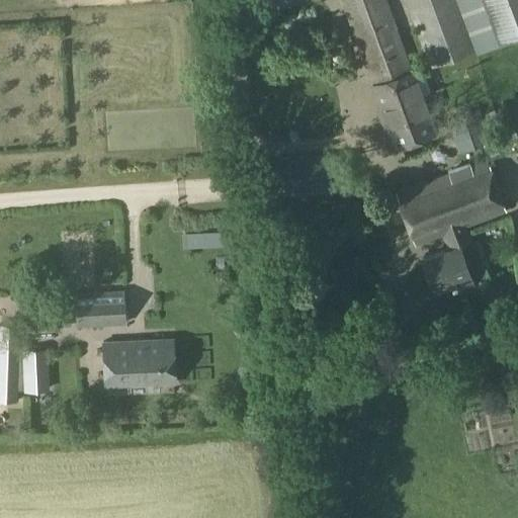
[(341,0),(380,106),(428,90),(420,66),(410,69),(383,0),(341,0)]
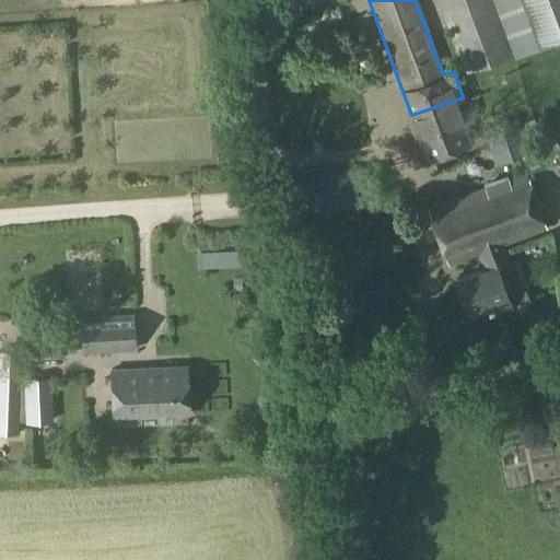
[(439,0),(465,70),(513,53),(492,0),(439,0)]
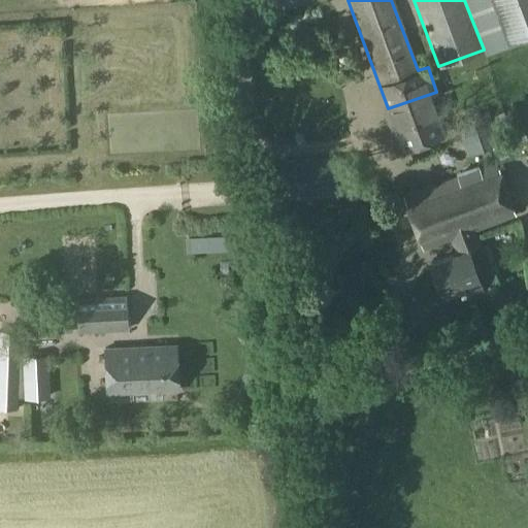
[(527,0),(491,0),(507,44),(527,36),(527,0)]
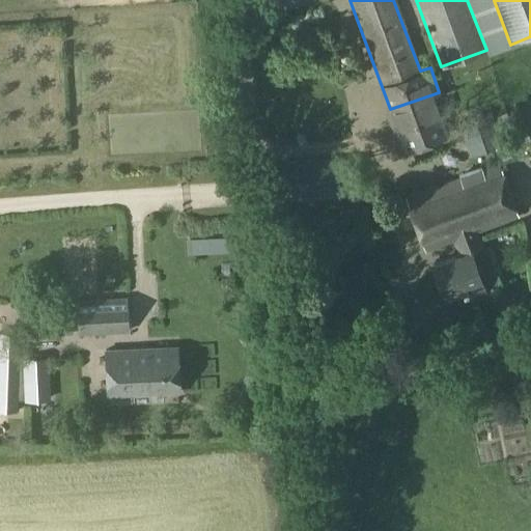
[(439,92),(390,109),(397,130),(394,132),(398,144),(402,144),(403,146),(444,132),(437,113),(445,110),(439,92)]
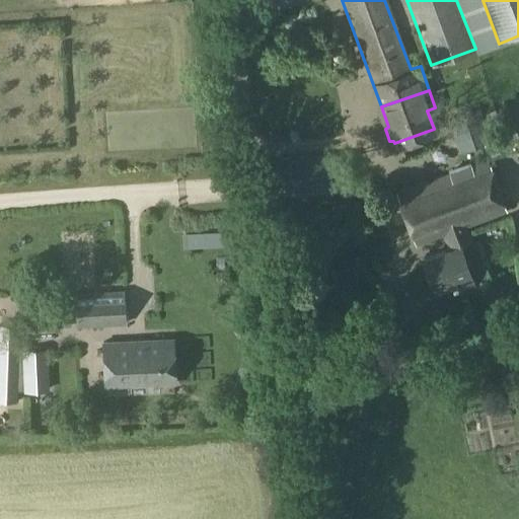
[(458,150),(480,143),(477,134),(487,131),(478,108),(448,119),(458,150)]
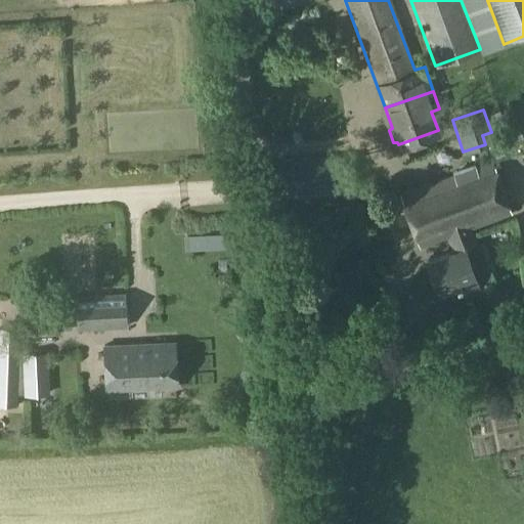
[(438,291),(460,284),(464,293),(483,286),(482,285),(495,279),(483,241),(478,242),(473,229),(512,215),(497,168),(486,172),(484,165),(401,192),(418,245),(447,233),(452,246),(427,256),(438,291)]
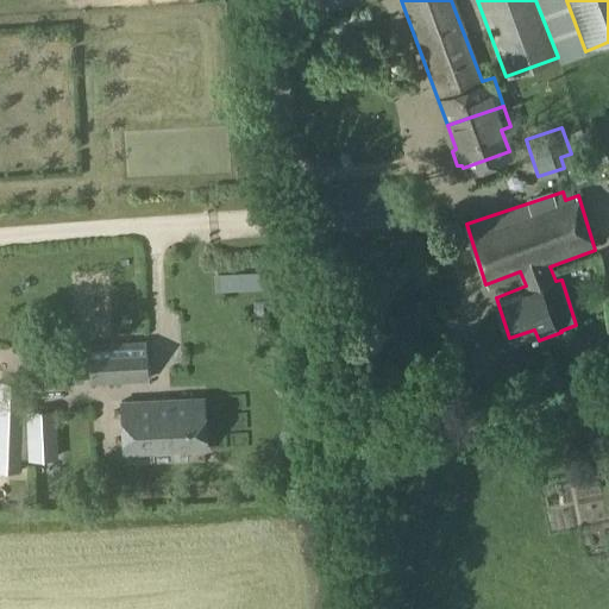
[(90,383),(148,380),(145,341),(89,345),(90,383)]
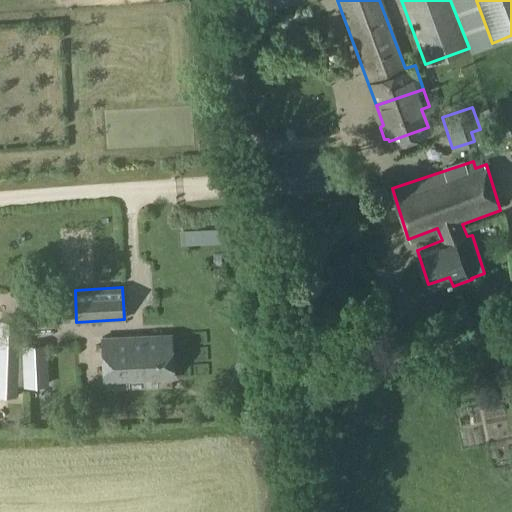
[(0,381),(17,383),(19,323),(0,322),(0,381)]
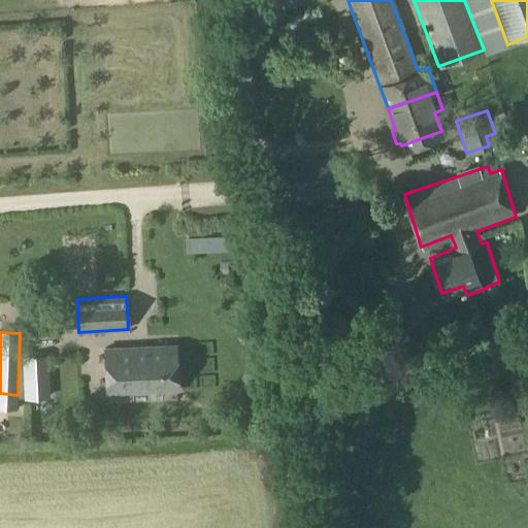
[(107,392),(178,389),(176,343),(105,348),(107,392)]
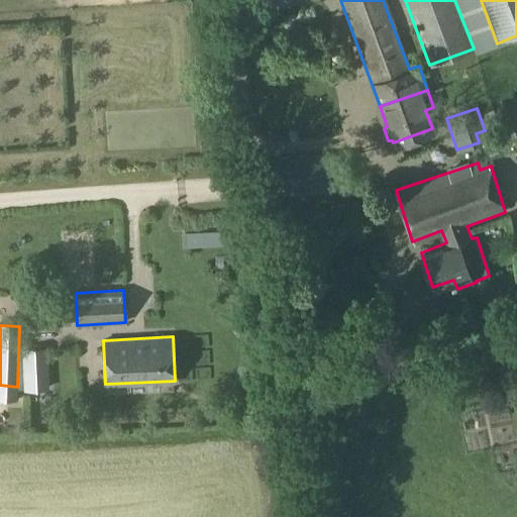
[(25,384),(83,382),(81,347),(24,349),(25,384)]
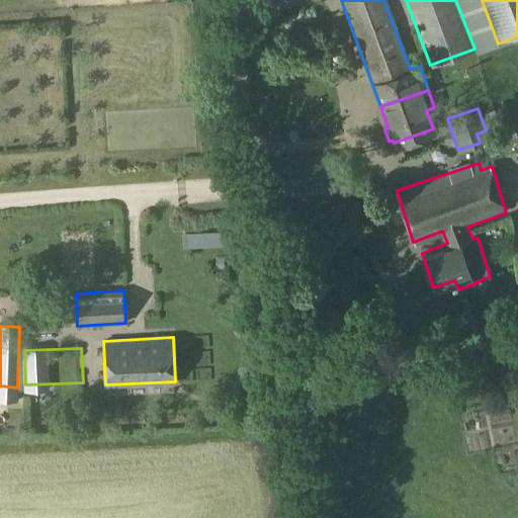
[(41,409),(30,409),(31,428),(41,428),(41,409)]
